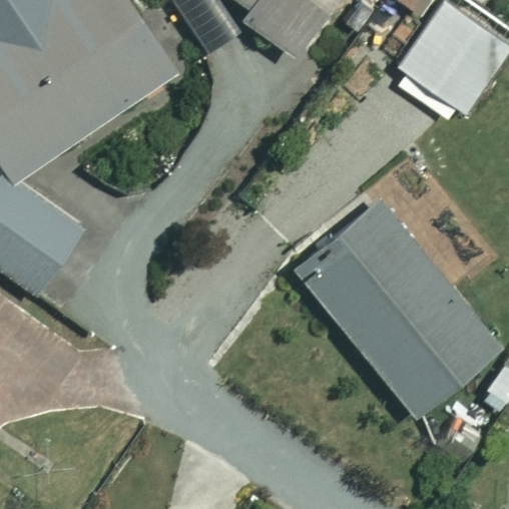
[(0,162),(4,167),(0,173),(0,269),(44,298),(88,230),(15,182),(180,67),(133,0),(0,0),(0,162)]
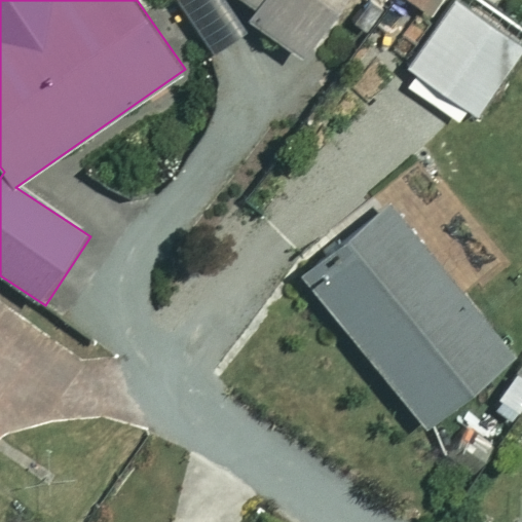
[(236,0),(249,8),(236,26),(290,63),(333,0),(236,0)]
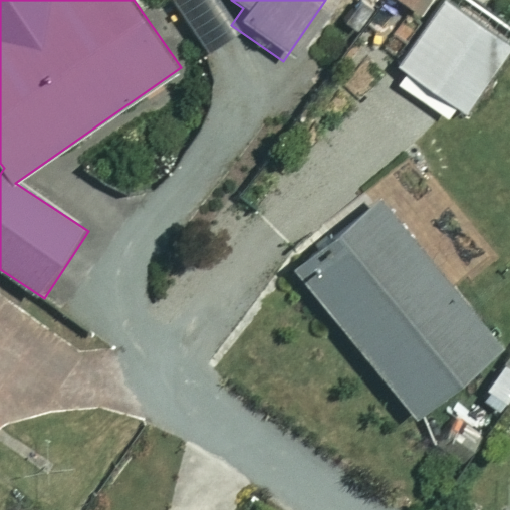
[(509,43),(447,0),(445,0),(391,80),(454,124),(509,43)]
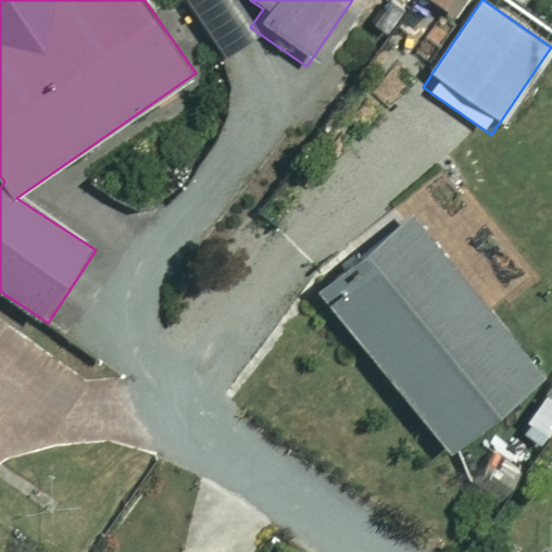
[(538,376),(410,220),(318,295),(448,451),(538,376)]
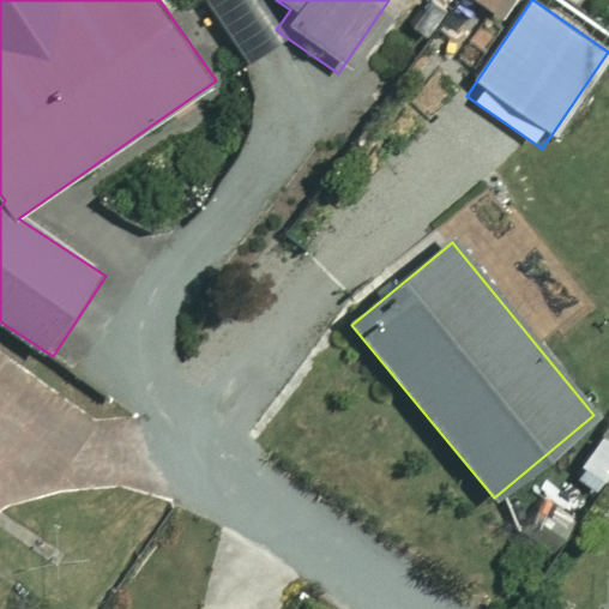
[(0,487),(53,412),(0,375),(0,487)]
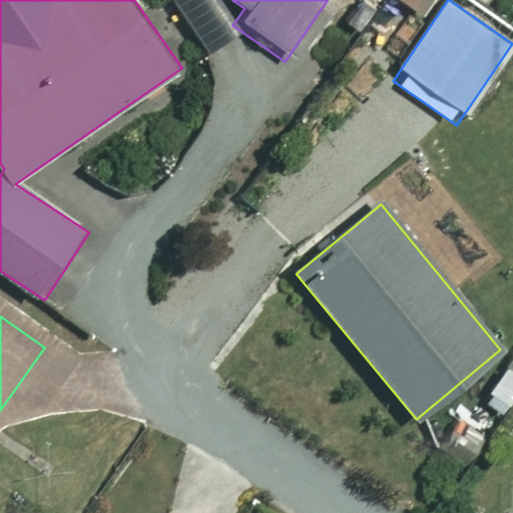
All buildings are outlined.
